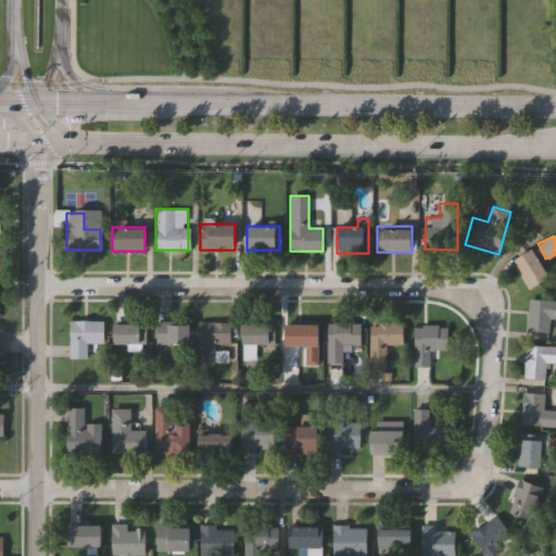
[(512,262),(531,250),(548,277),(529,289),(512,262)]
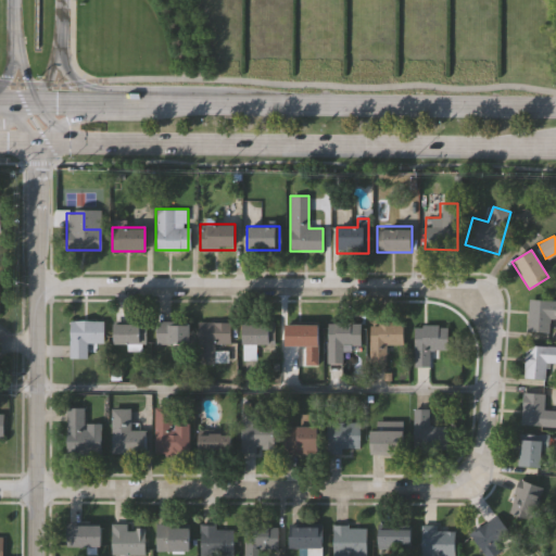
[(555,300),(555,331),(527,331),(527,300),(555,300)]
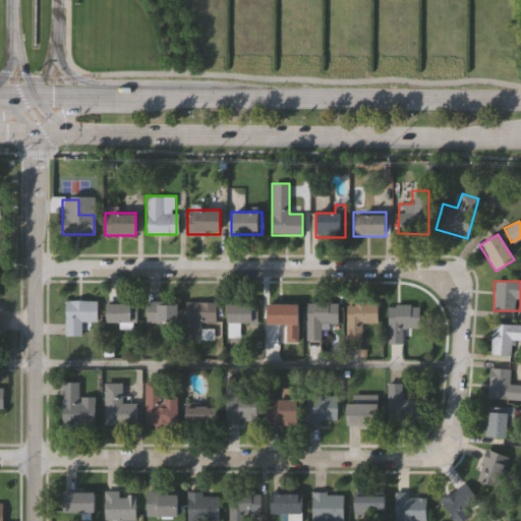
[(97,300),(97,322),(80,322),(80,336),(64,336),(64,300),(97,300)]
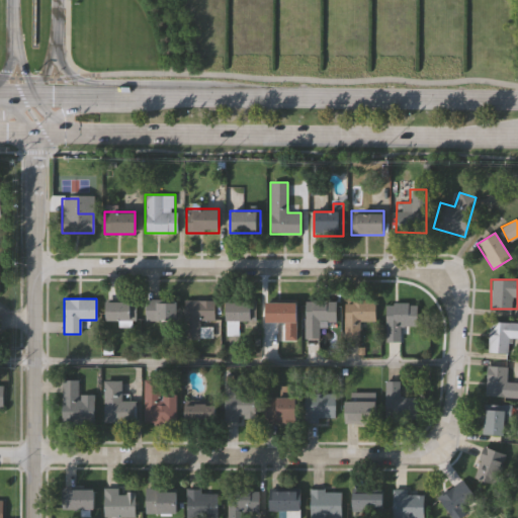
[(176,299),(176,320),(145,320),(145,299),(176,299)]
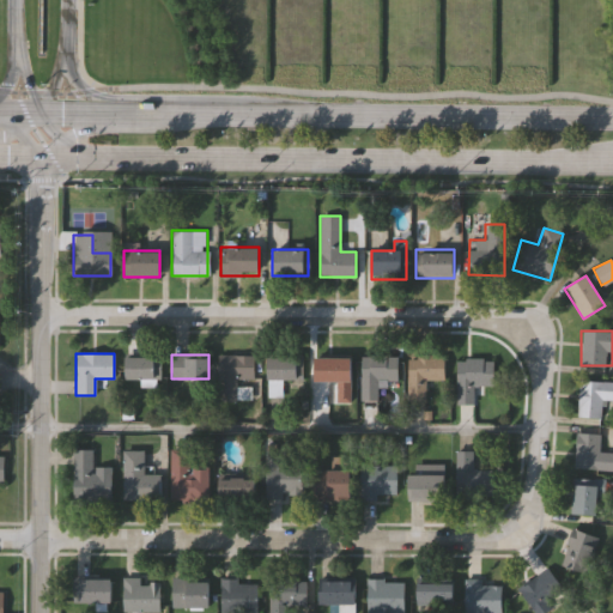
[(217,399),(217,354),(253,354),(253,377),(235,377),(236,399),(217,399)]
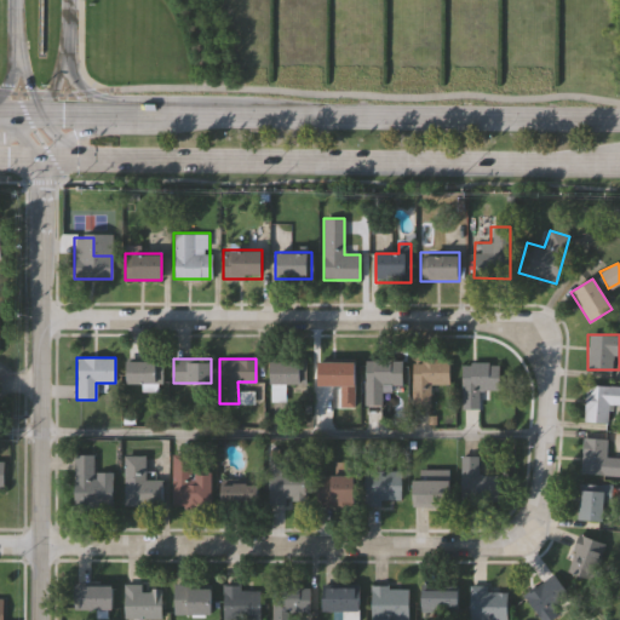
[(401,359),(401,388),(383,386),(383,403),(366,403),(367,359),(401,359)]
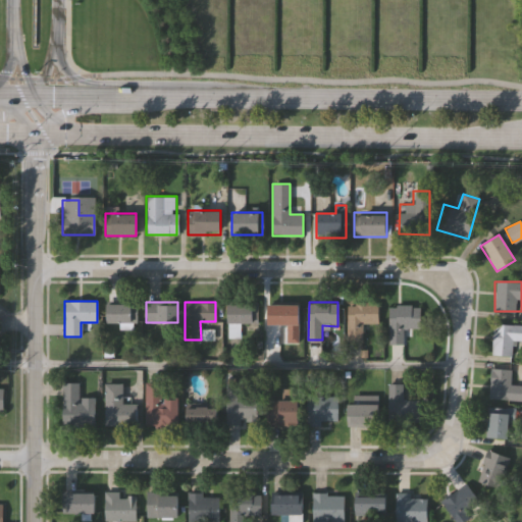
[(347,342),(348,302),(378,303),(377,323),(361,323),(361,342),(347,342)]
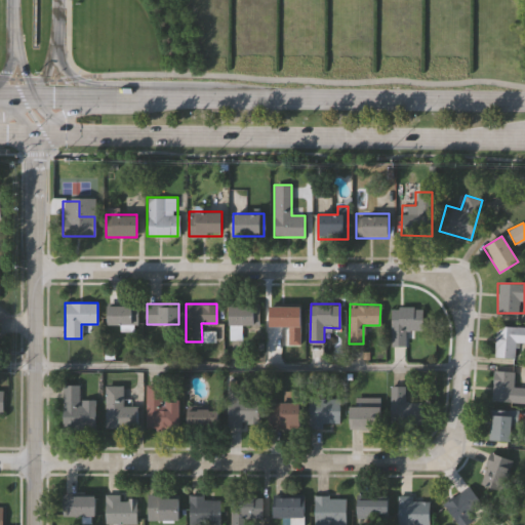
[(107,324),(107,305),(136,305),(136,324),(107,324)]
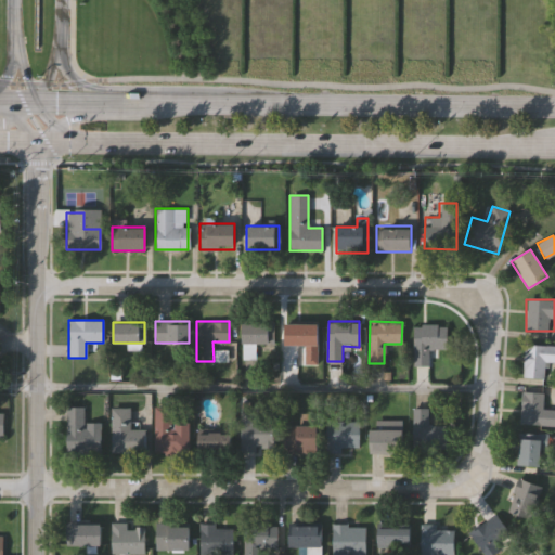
[(241,323),(270,323),(270,343),(241,343),(241,323)]
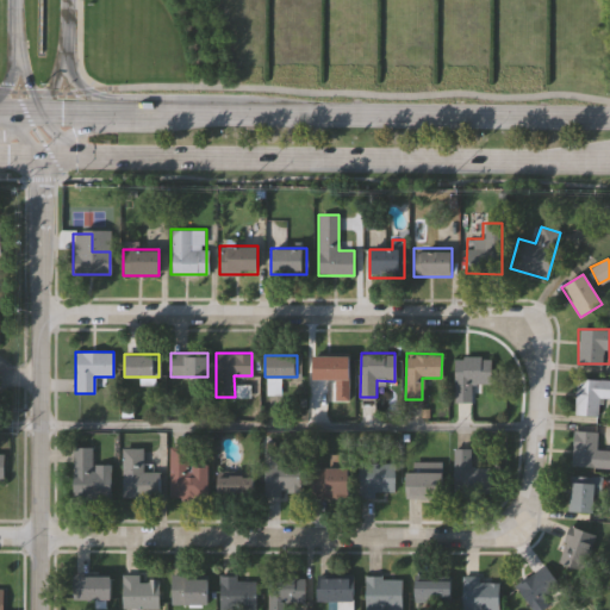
[(312,355),(349,355),(349,379),(312,379),(312,355)]
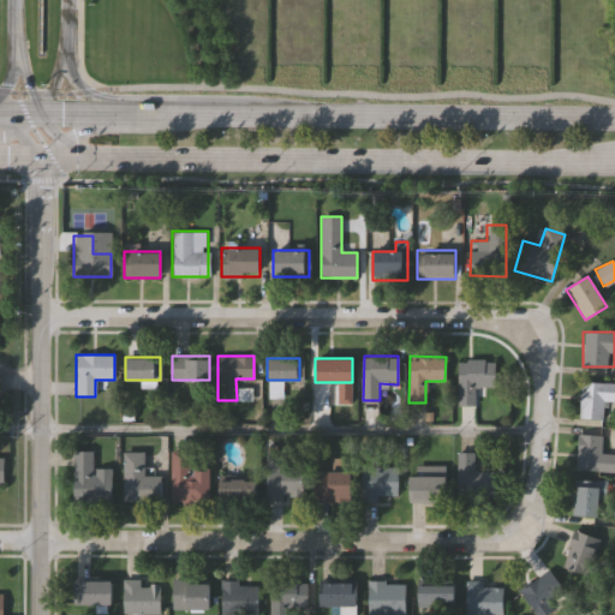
[(458,360),(494,360),(494,386),(473,386),(473,405),(458,405),(458,360)]
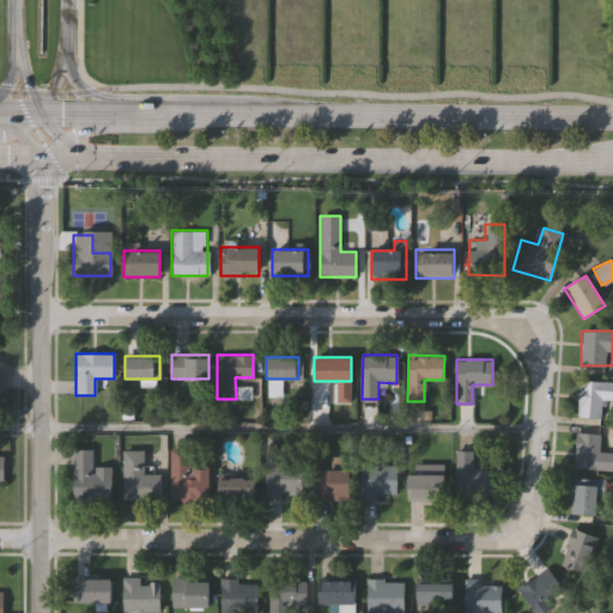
[(612,381),(612,401),(601,401),(601,418),(577,417),(578,381),(612,381)]
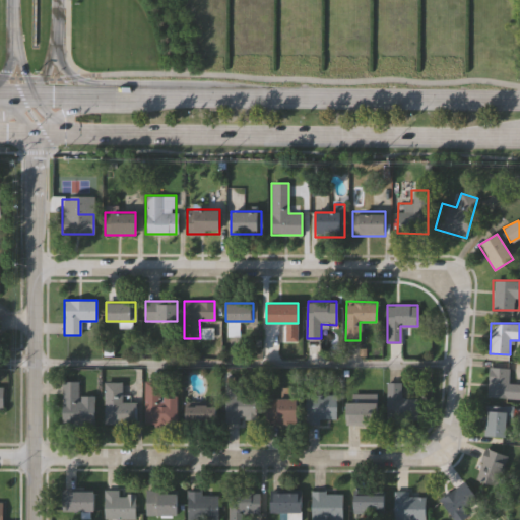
[(508,368),(508,384),(519,384),(519,398),(488,398),(488,368),(508,368)]
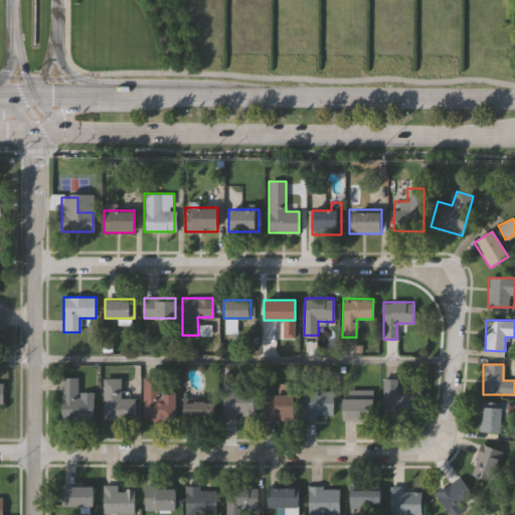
[(60,419),(60,377),(77,377),(77,391),(93,391),(93,419),(60,419)]
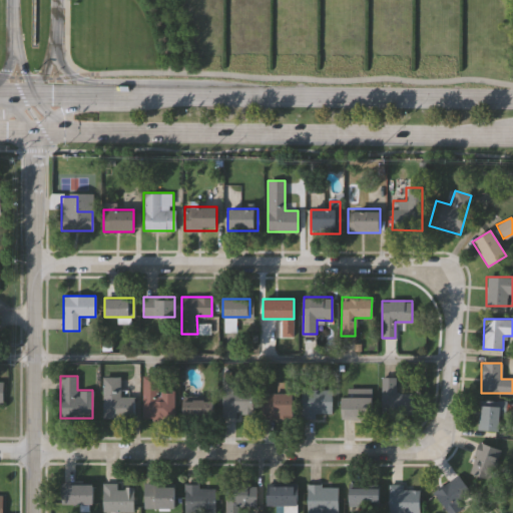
[(102,419),(102,377),(120,377),(120,397),(134,397),(134,419),(102,419)]
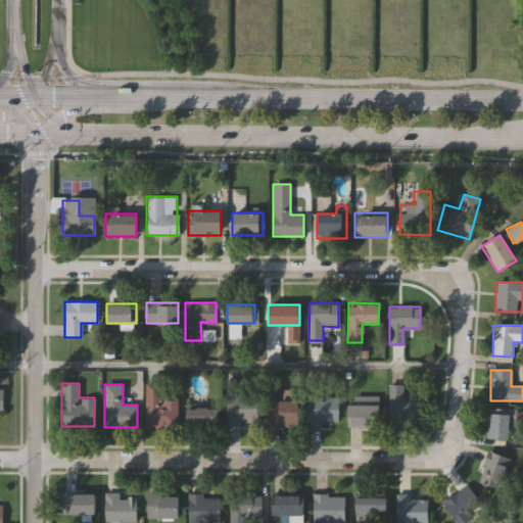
[(419,400),(419,421),(387,421),(387,384),(402,384),(403,400),(419,400)]
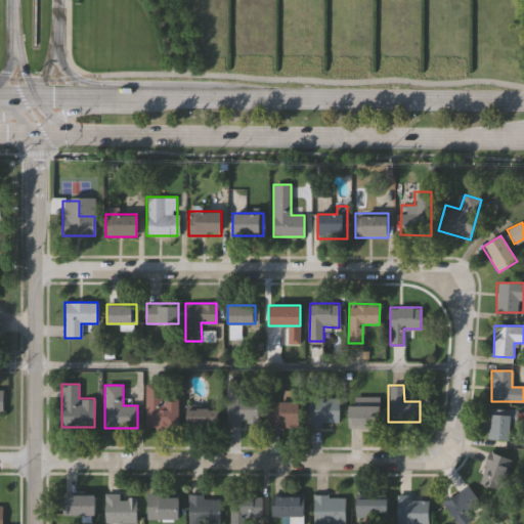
[(144,386),(161,386),(161,399),(177,400),(177,428),(144,428),(144,386)]
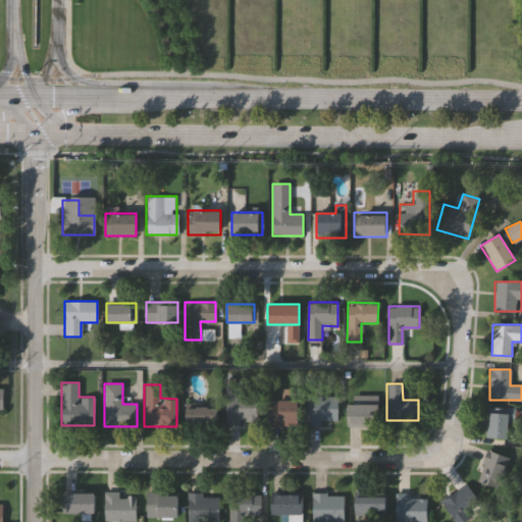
[(337,397),(337,421),(306,420),(306,396),(337,397)]
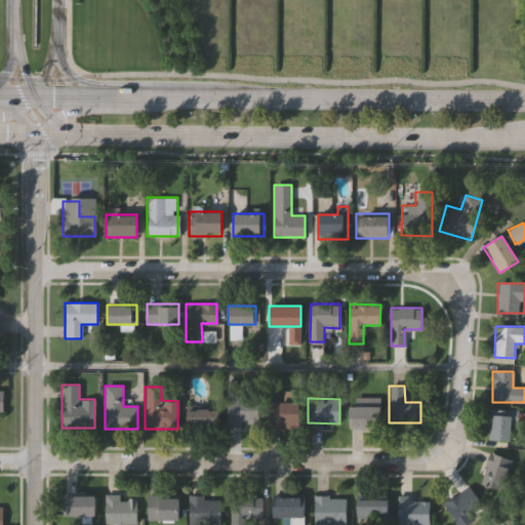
[(227,399),(257,399),(257,427),(227,427),(227,399)]
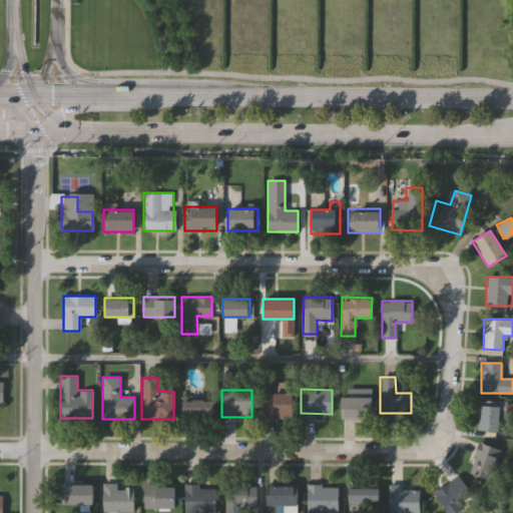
[(262,418),(262,393),(293,393),(293,418),(262,418)]
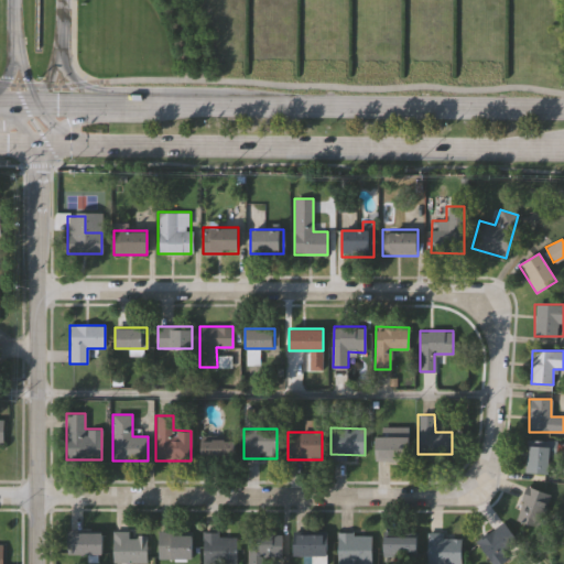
[(408,435),(408,459),(375,459),(375,435),(408,435)]
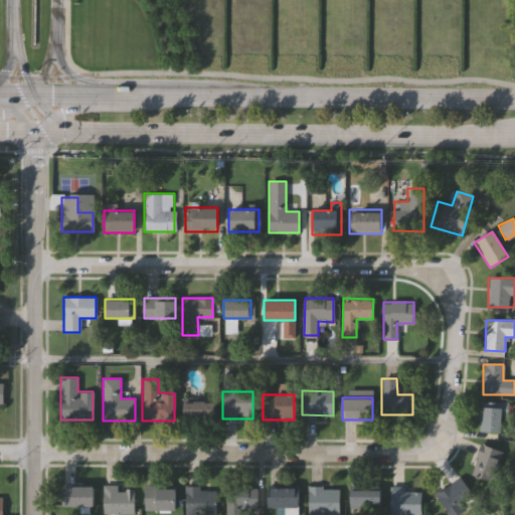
[(182,419),(182,400),(213,400),(213,419),(182,419)]
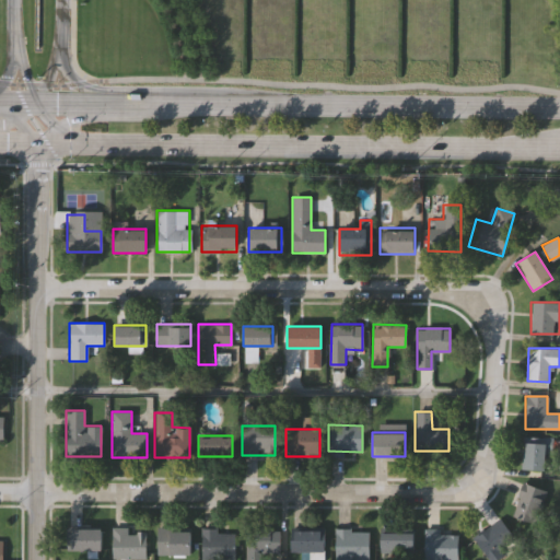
[(549,436),(549,470),(522,470),(522,436),(549,436)]
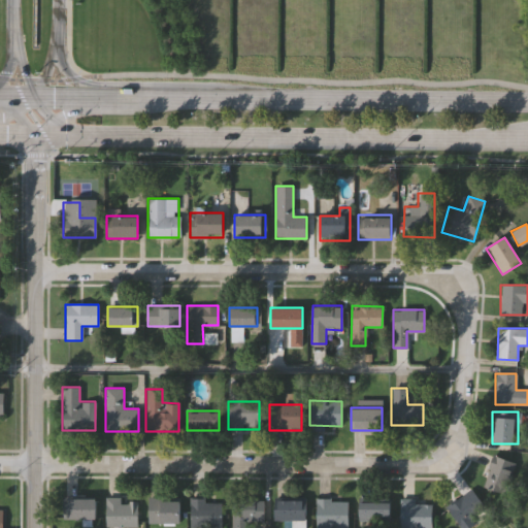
[(515,461),(506,493),(483,487),(491,455),(515,461)]
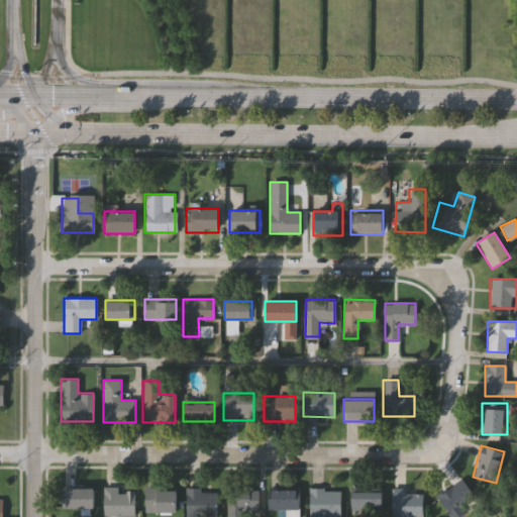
[(460,509),(464,513),(459,516),(451,516),(436,499),(459,479),(475,497),(460,509)]
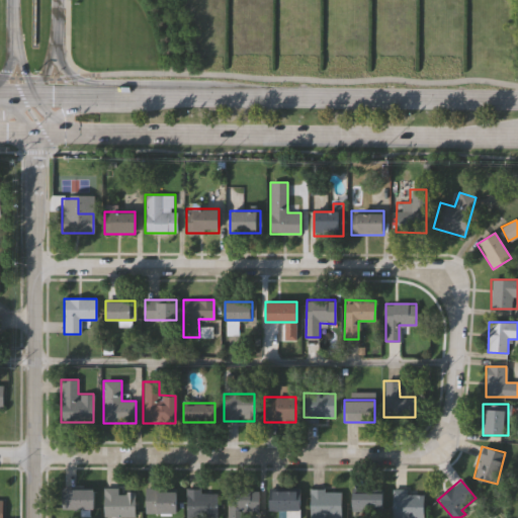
[(134,517),(103,517),(103,488),(117,488),(117,492),(134,492),(134,517)]
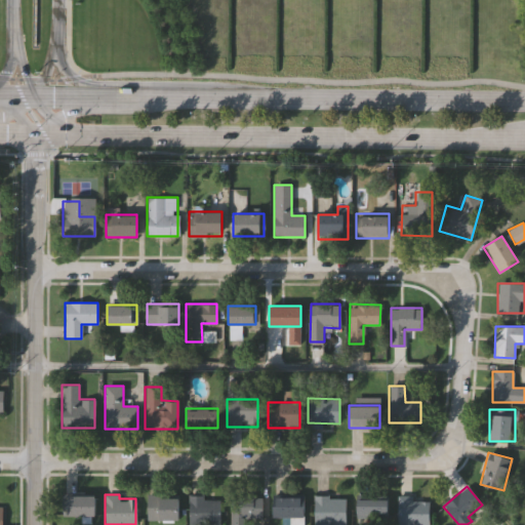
[(62,516),(62,495),(94,495),(94,516),(62,516)]
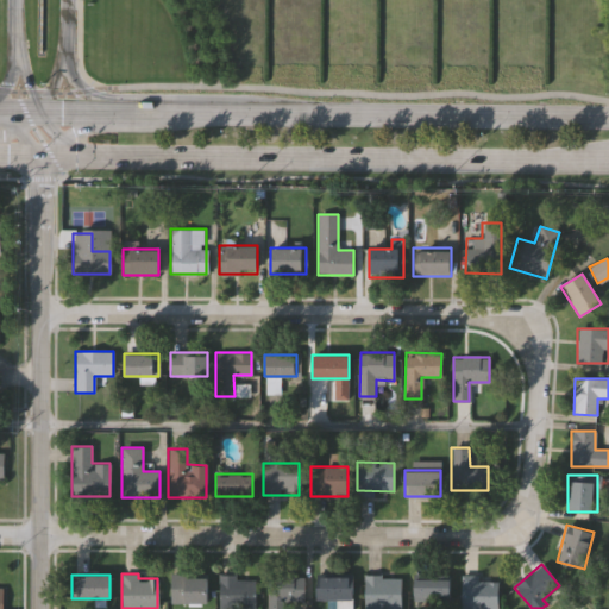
[(170,603),(170,575),(206,575),(206,603),(170,603)]
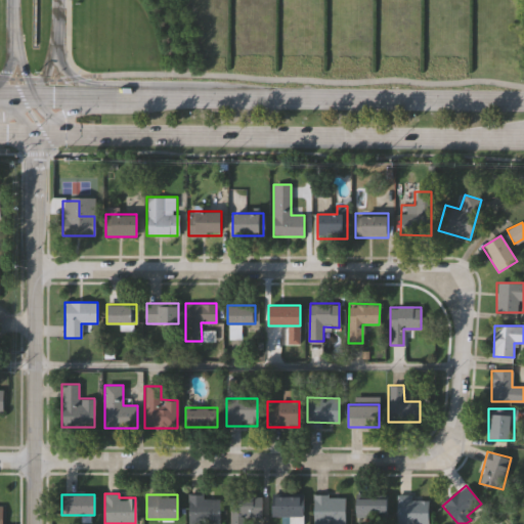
[(247,523),(229,523),(229,494),(261,494),(261,517),(247,517),(247,523)]
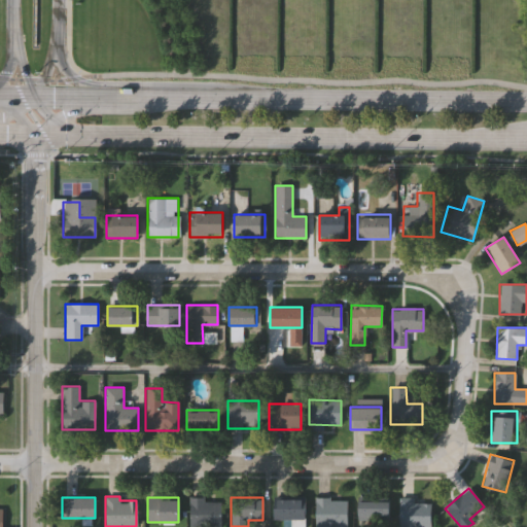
[(189,498),(220,498),(220,526),(189,526),(189,498)]
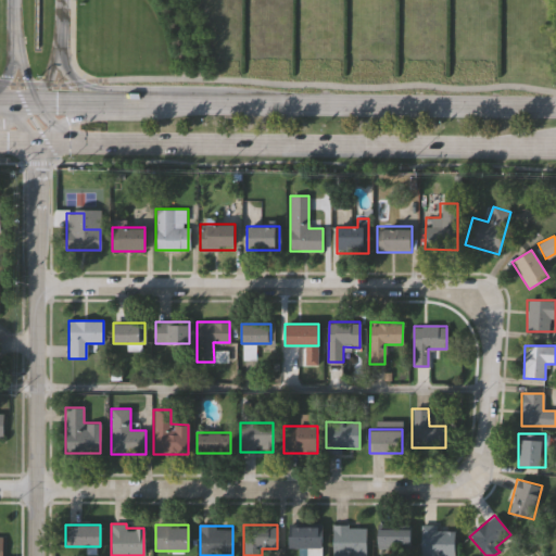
[(320,526),(320,555),(306,555),(306,546),(289,546),(289,526),(320,526)]
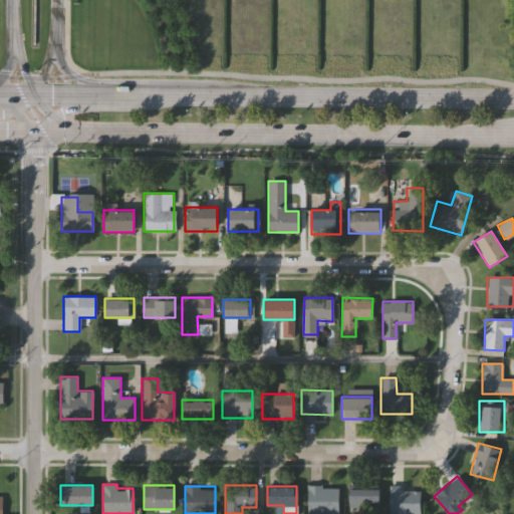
[(337,513),(307,513),(307,486),(337,486),(337,513)]
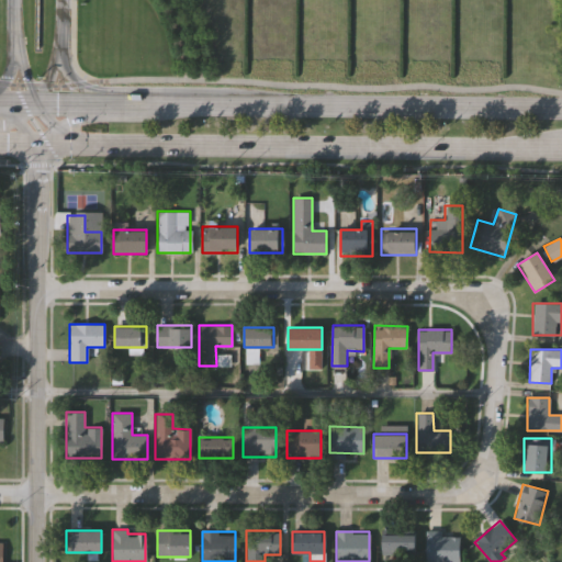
[(425,561),(425,531),(440,531),(440,536),(460,536),(460,561),(425,561)]
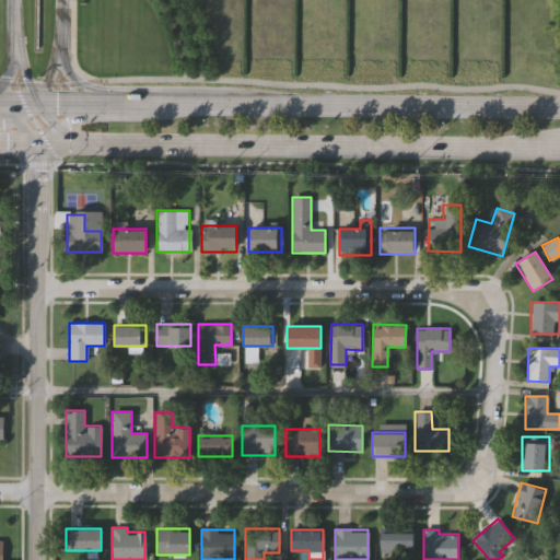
[(412,532),(412,552),(378,551),(380,531),(412,532)]
